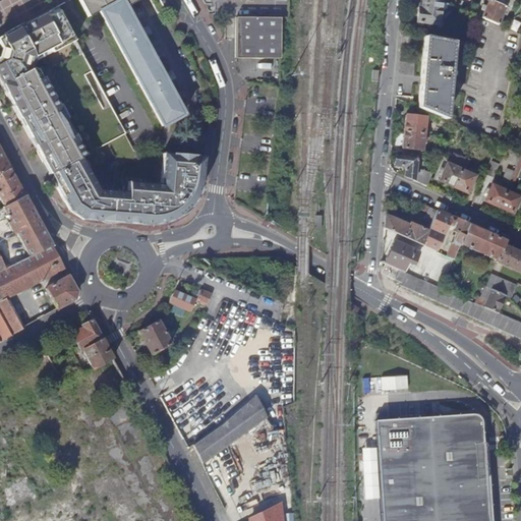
[(161,124),(182,113),(125,7),(138,0),(150,0),(158,13),(165,9),(160,0),(78,0),(88,14),(99,8),(161,124)]
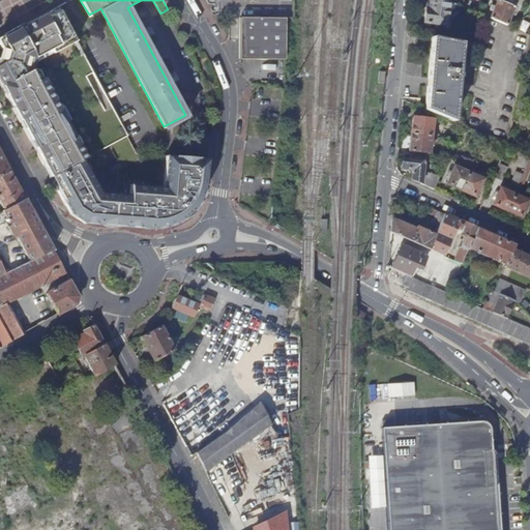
[(445,27),(448,3),(443,1),(439,0),(430,0),(429,10),(425,9),(424,24),(445,27)]
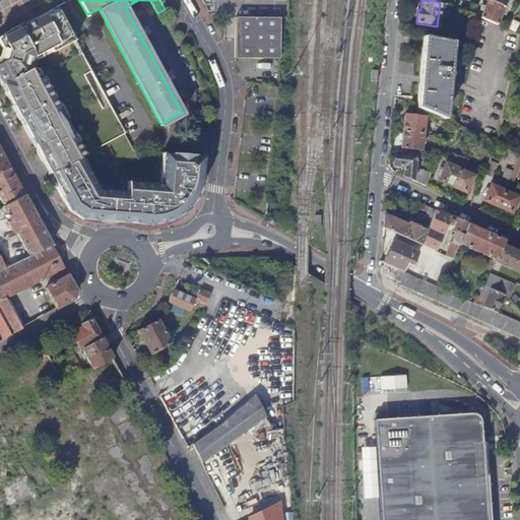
[(497,24),(504,6),(490,0),(486,0),(479,17),(497,24)]
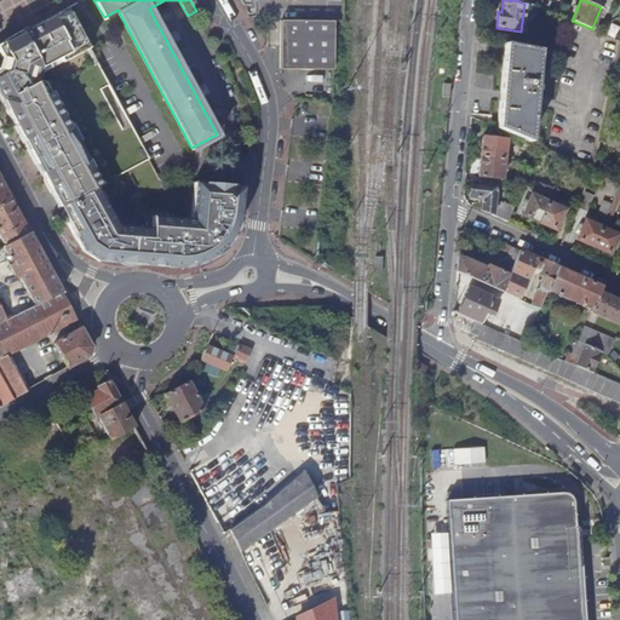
[(55,108),(41,84),(38,82),(34,76),(35,72),(61,58),(63,63),(89,49),(69,12),(61,17),(58,15),(47,19),(9,41),(0,45),(0,56),(0,58),(4,58),(0,70),(0,98),(21,138),(52,197),(58,208),(63,206),(96,188),(93,182),(97,179),(91,170),(87,171),(82,162),(86,161),(76,142),(75,142),(68,127),(57,107),(55,108)]
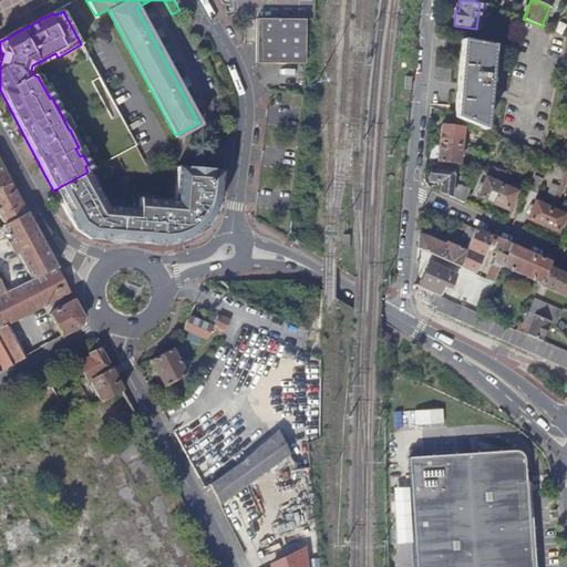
[(269,64),(303,65),(306,65),(306,21),(303,21),(257,20),(257,54),(257,64),(269,64)]
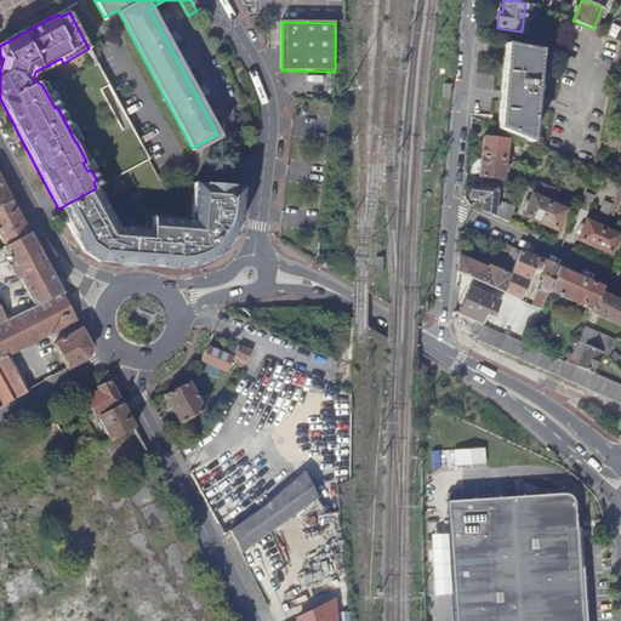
[(489,53),(490,41),(480,39),(479,52),(489,53)]
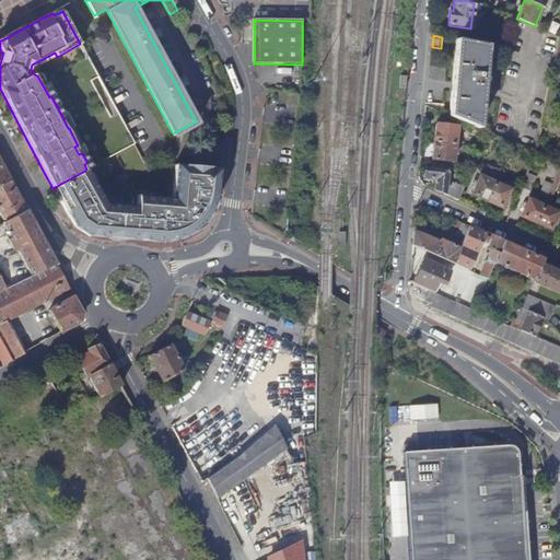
[(453,88),(450,117),(479,129),(482,90),(487,46),(457,41),(453,88)]
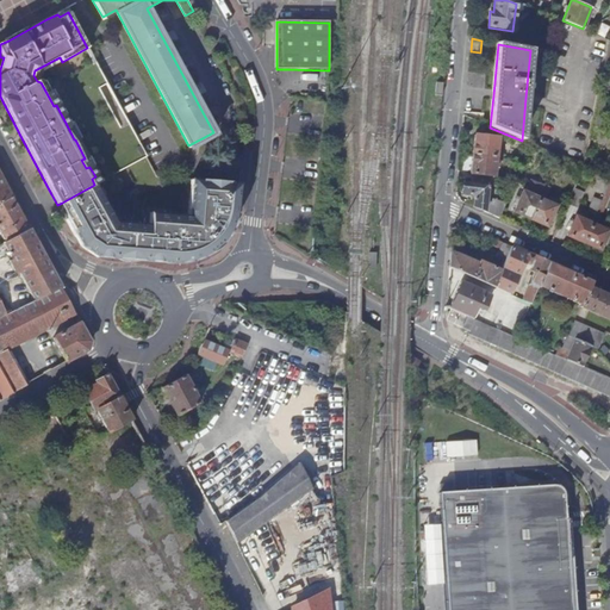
[(599,128),(607,100),(598,98),(592,125),(599,128)]
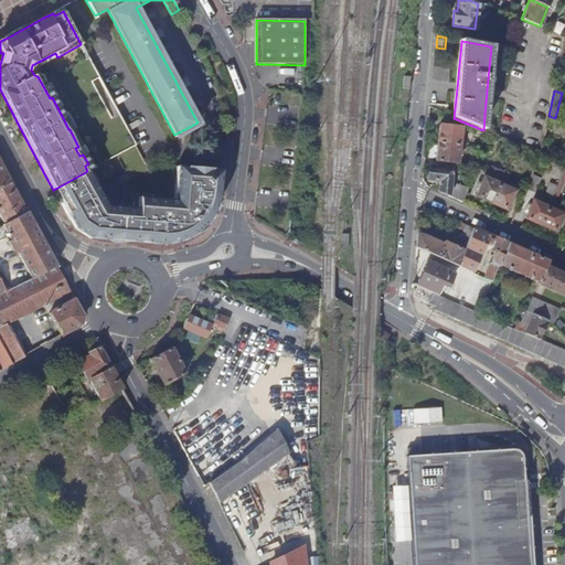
[(440,126),(438,144),(460,147),(461,128),(440,126)]
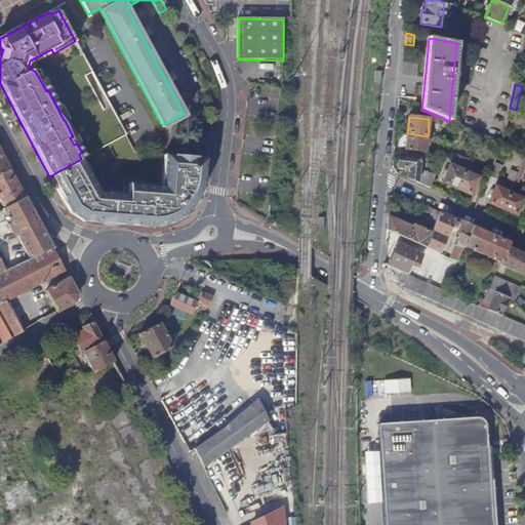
[(426,153),(428,136),(407,133),(405,150),(426,153)]
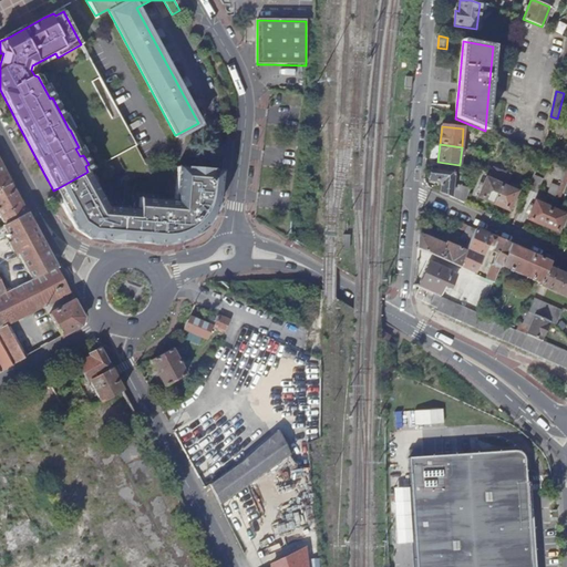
[(0,187),(9,183),(0,166),(0,187)]
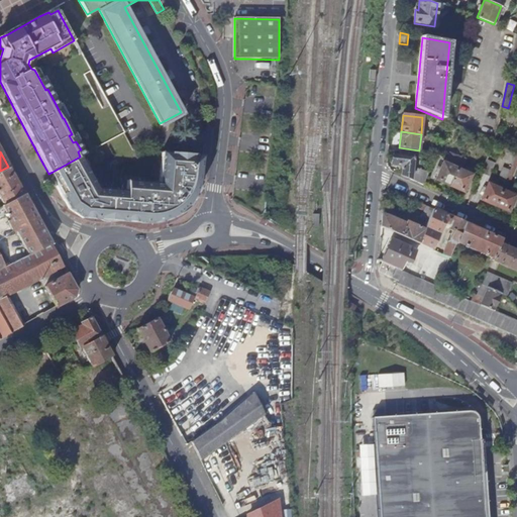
[(159,184),(126,181),(125,191),(98,189),(81,157),(80,157),(53,172),(59,185),(55,187),(62,200),(78,214),(92,218),(98,219),(104,219),(120,219),(126,219),(138,223),(142,223),(149,224),(158,223),(163,222),(169,220),(173,218),(177,216),(180,213),(184,210),(187,207),(190,203),(193,200),(195,196),(198,190),(199,185),(200,178),(203,156),(162,152),(159,184)]
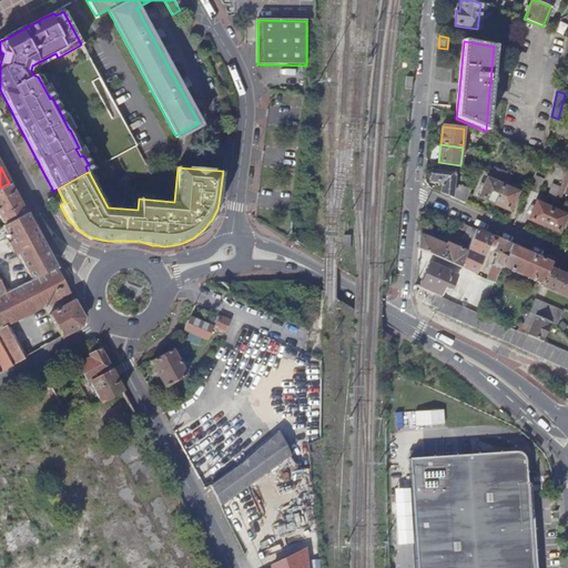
[(478,199),(494,204),(501,186),(507,174),(493,169),(488,180),(486,180),(478,199)]
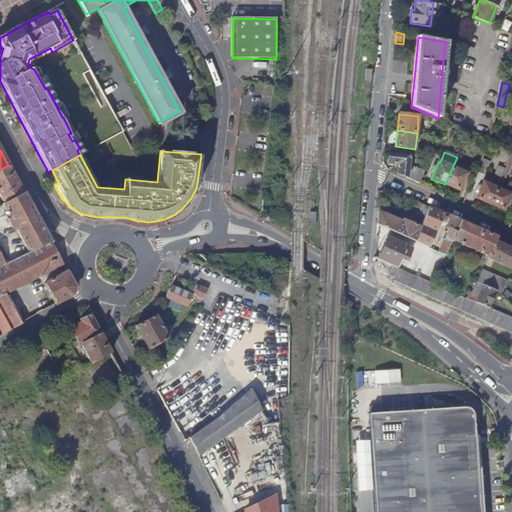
[(408,179),(409,166),(410,156),(389,153),(388,163),(395,164),(398,167),(397,174),(404,177),(408,179)]
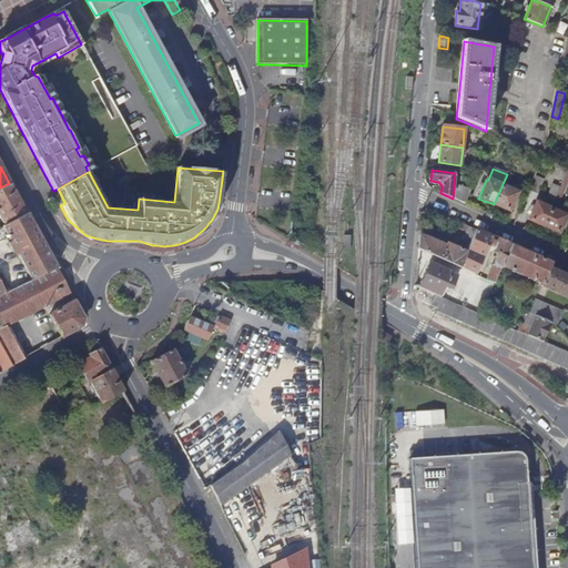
[(544,180),(535,176),(529,189),(538,193),(544,180)]
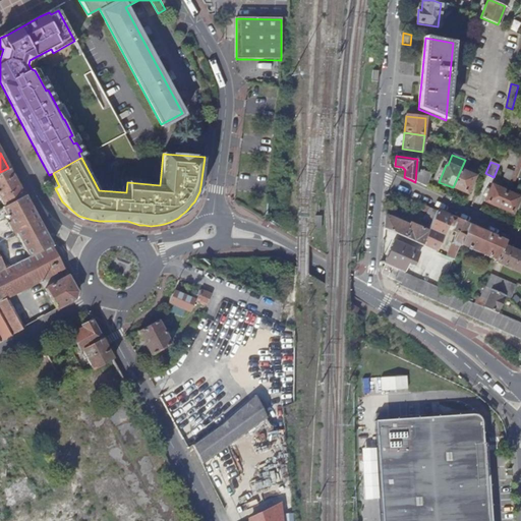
[(23,195),(8,168),(0,172),(0,198),(4,207),(23,196),(23,195)]
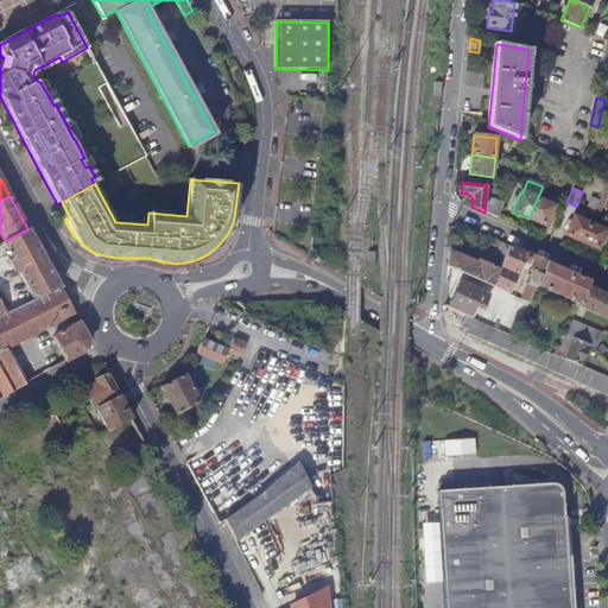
[(505,204),(486,197),(485,213),(498,219),(505,204)]
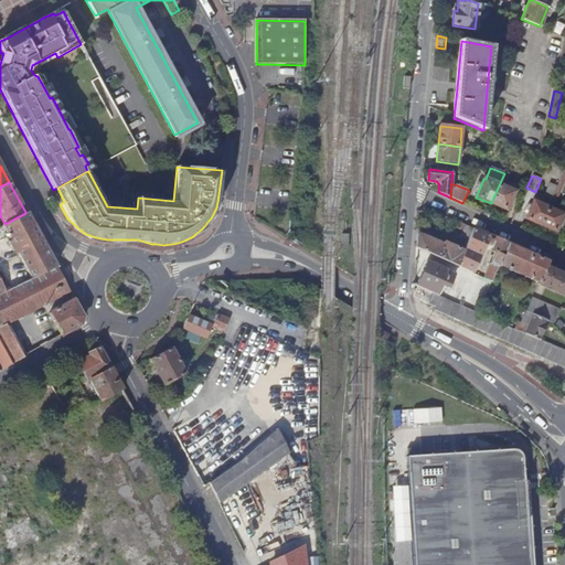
[(545,198),(552,200),(557,187),(551,184),(545,198)]
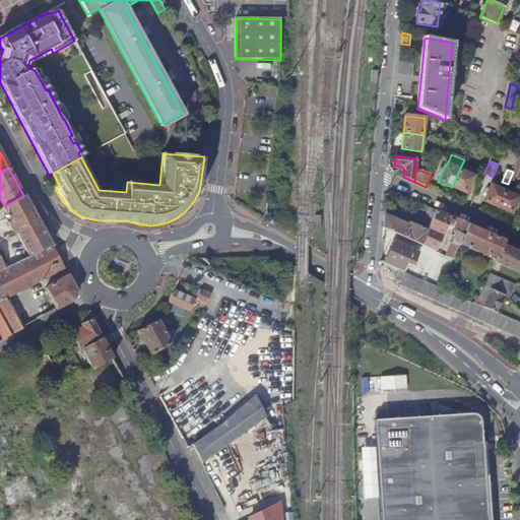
[(510,189),(518,171),(514,170),(513,172),(508,184),(507,188),(510,189)]
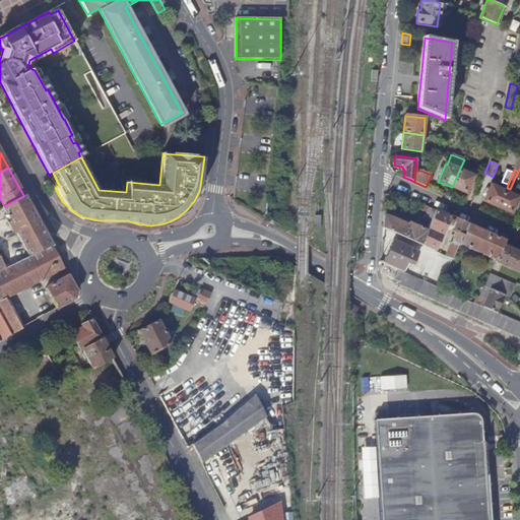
[(473,177),(459,171),(452,187),(466,193),(473,177)]
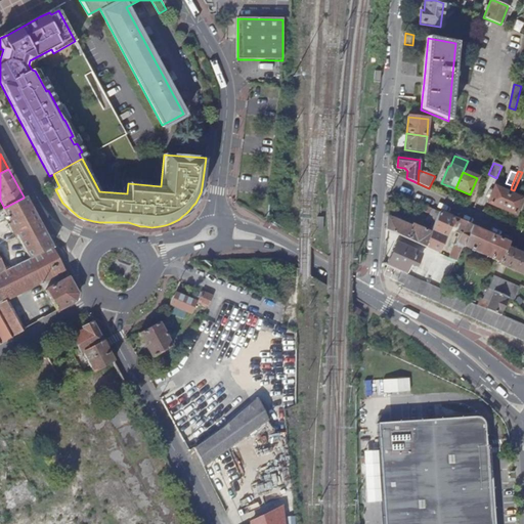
[(487,203),(501,209),(509,193),(494,187),(487,203)]
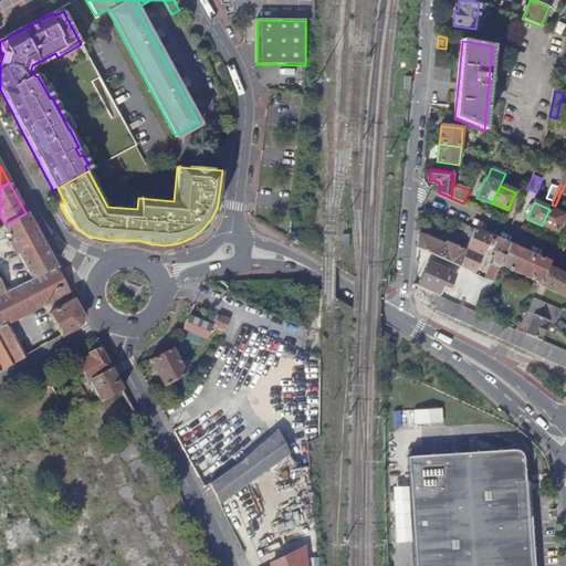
[(564,215),(549,209),(542,226),(557,232),(564,215)]
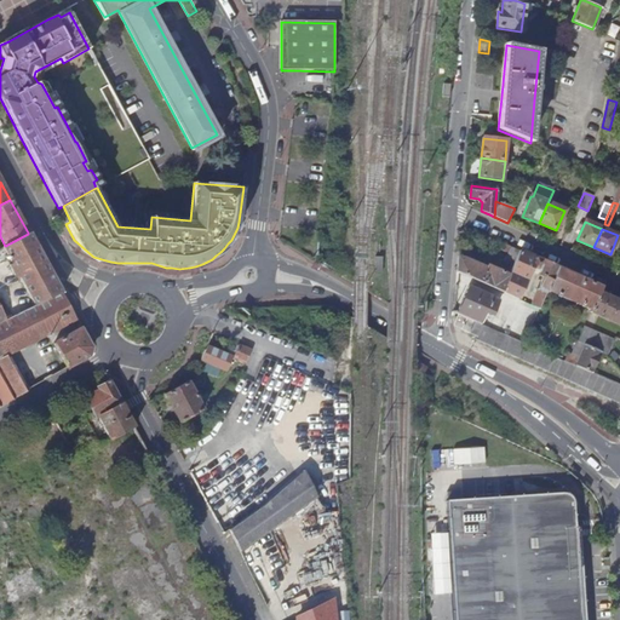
[(61,292),(28,234),(5,246),(3,247),(11,263),(12,264),(9,265),(15,275),(17,274),(26,288),(29,297),(34,305),(61,292)]
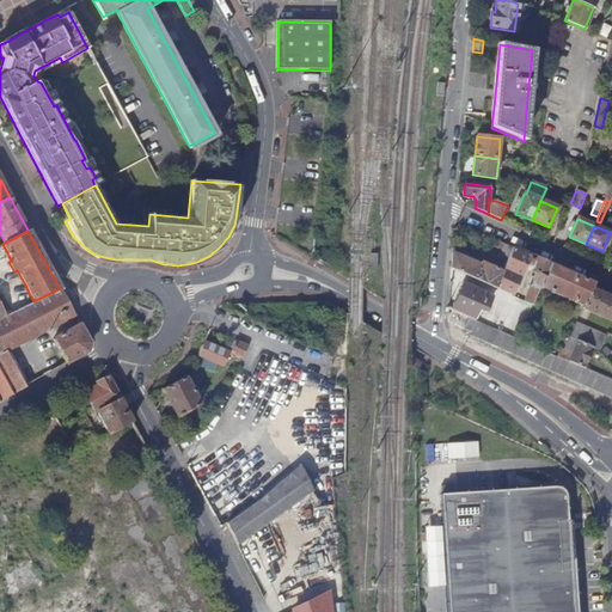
[(499,259),(508,263),(514,249),(496,242),(494,248),(502,251),(499,259)]
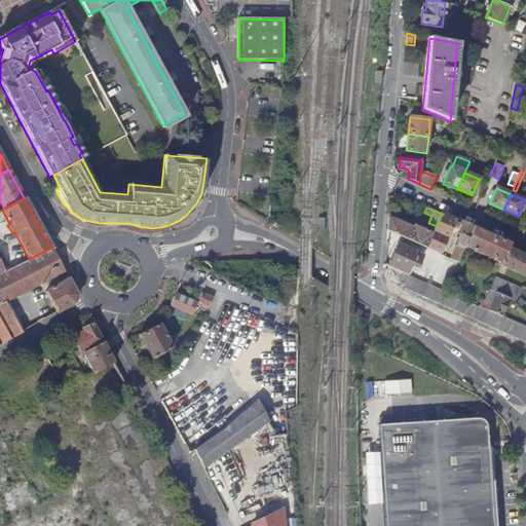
[(461,236),(451,260),(458,263),(465,248),(474,228),(456,220),(442,214),(437,226),(433,234),(427,249),(441,255),(451,231),(461,236)]
